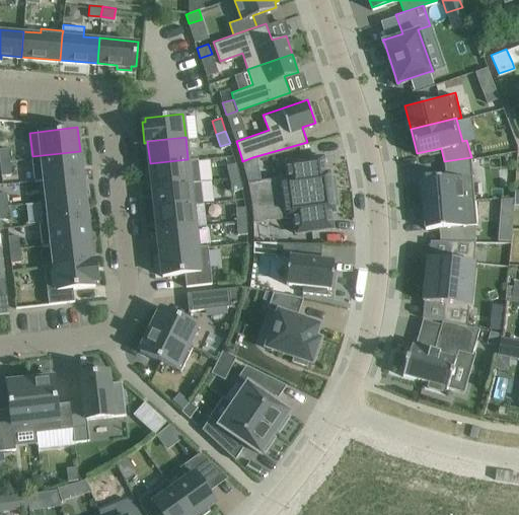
[(0,146),(0,159),(9,159),(8,146),(0,146)]
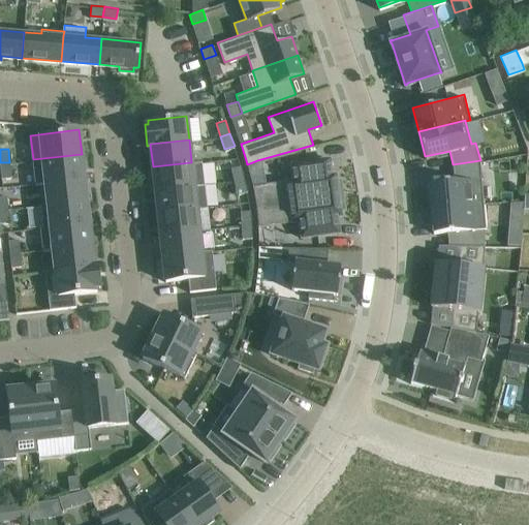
[(82,154),(33,159),(35,185),(45,184),(44,181),(84,176),(82,154)]
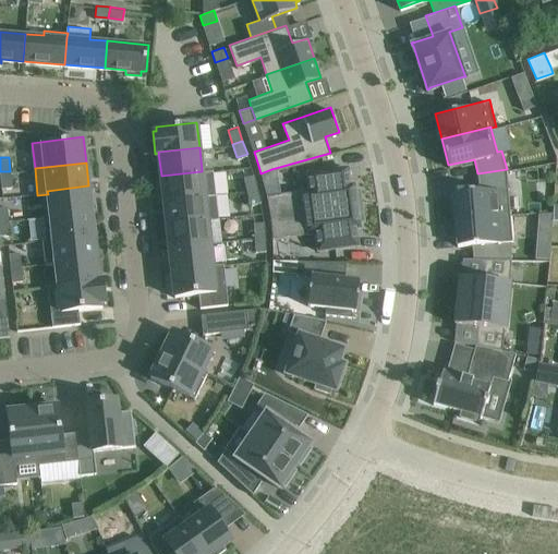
[(310,188),(266,194),(270,215),(362,203),(360,187),(354,188),(354,182),(350,182),(348,166),(307,170),(310,188)]
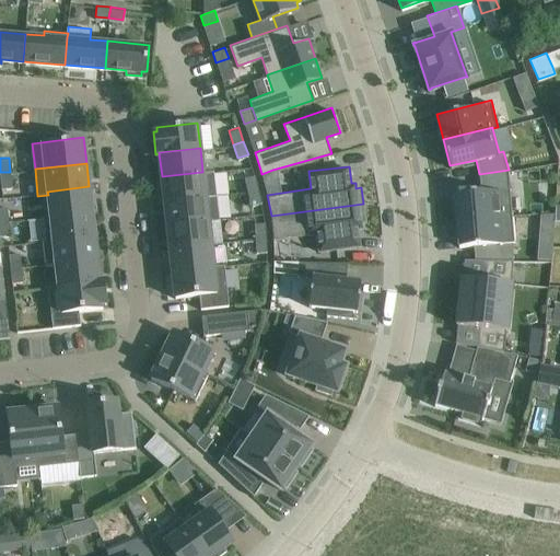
[(202,172),(162,176),(164,199),(216,194),(213,170),(202,171),(202,172)]
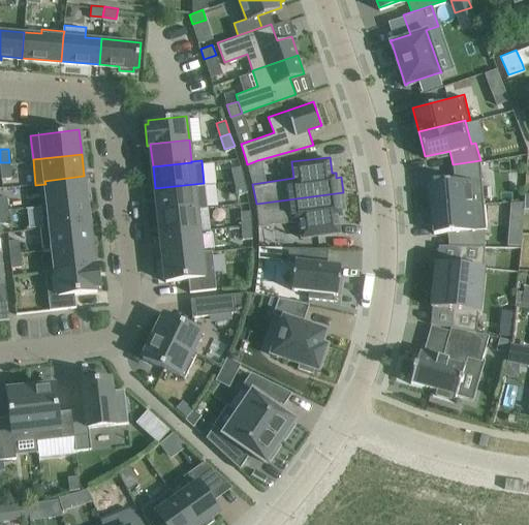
[(454,179),(429,180),(431,206),(484,202),(480,160),(453,164),(454,179)]
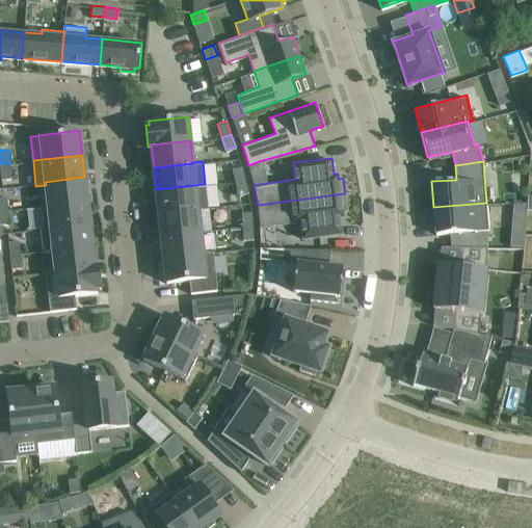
[(9,163),(0,163),(0,169),(1,178),(11,177),(9,163)]
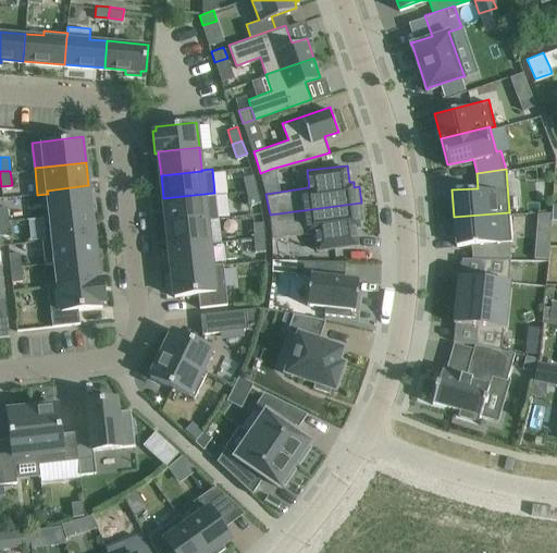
[(254,173),(243,175),(246,189),(257,186),(254,173)]
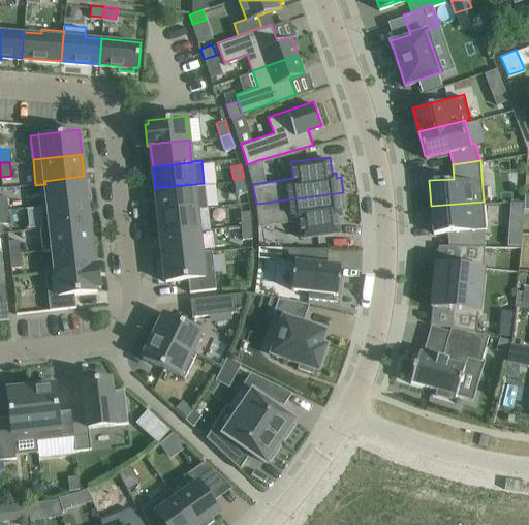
[(84,176),(44,181),(45,184),(48,202),(48,203),(87,198),(84,176)]
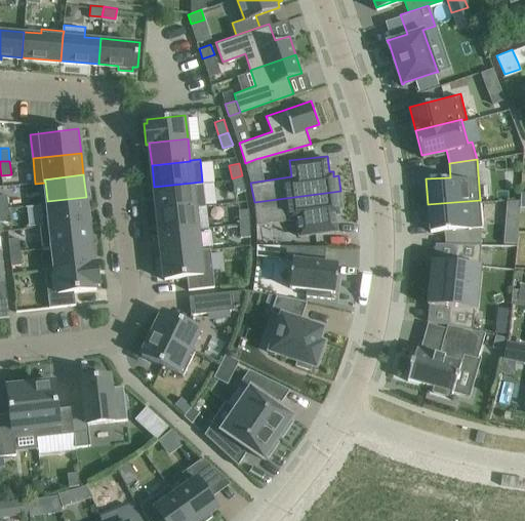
[(242,175),(232,178),(235,191),(245,189),(242,175)]
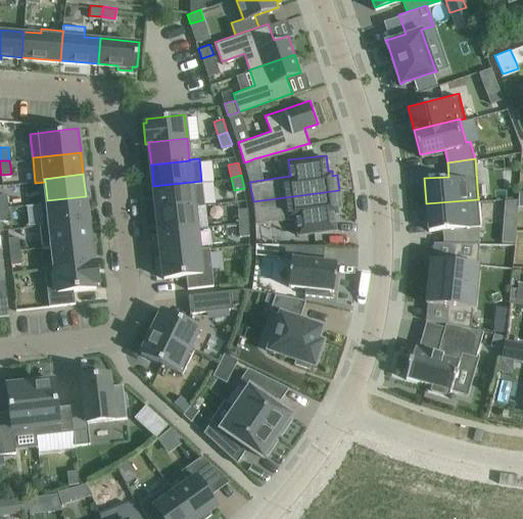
[(201,181),(153,186),(156,208),(194,204),(204,203),(201,181)]
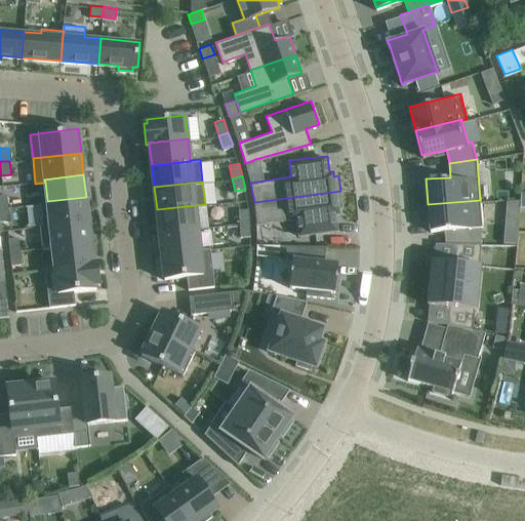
[(340,191),(254,202),(255,223),(297,217),(299,234),(336,229),(334,212),(338,211),(337,206),(342,206),(340,191)]
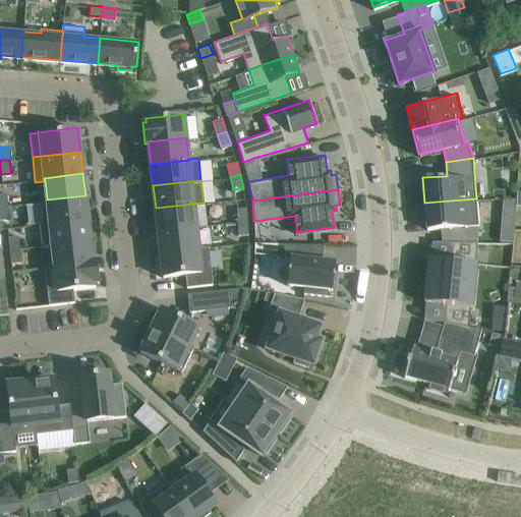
[(47,198),(40,199),(42,221),(42,222),(88,217),(85,195),(47,199),(47,198)]
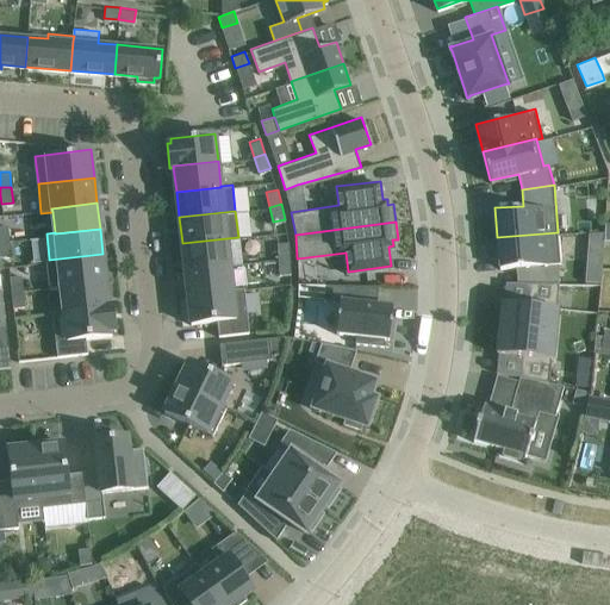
[(587,249),(602,250),(603,231),(589,231),(587,249)]
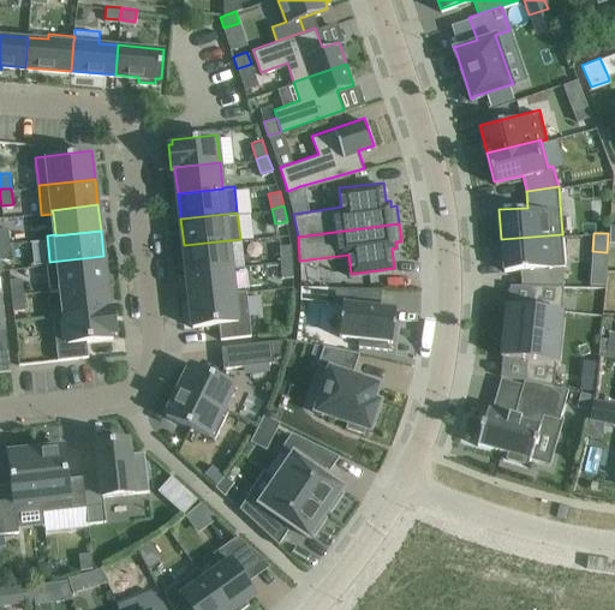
[(562,234),(501,239),(503,269),(520,268),(532,267),(533,283),(535,283),(562,283),(565,264),(562,234)]
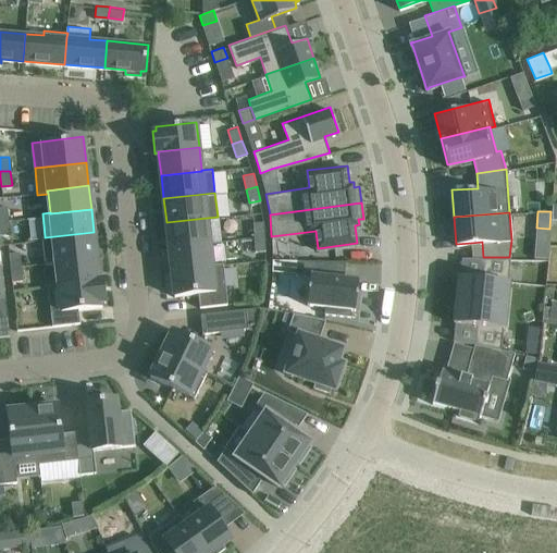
[(9,218),(0,219),(0,233),(10,232),(9,218)]
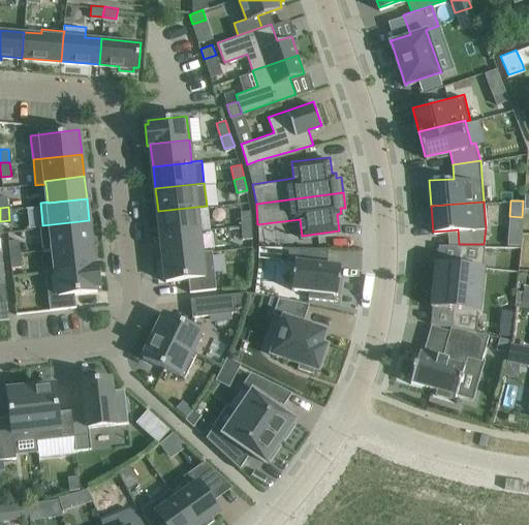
[(196,207),(158,211),(160,233),(198,228),(196,207)]
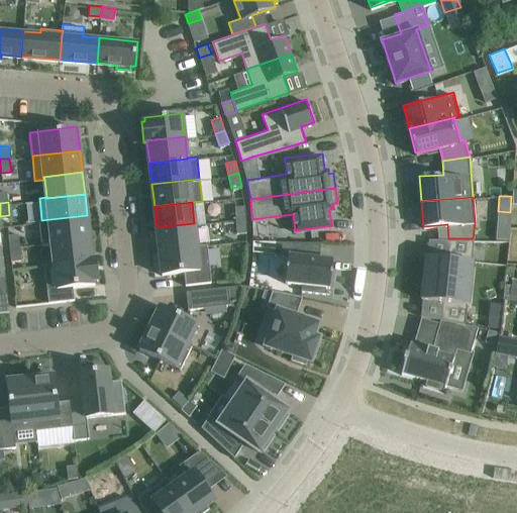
[(244,205),(234,205),(235,218),(245,218),(244,205)]
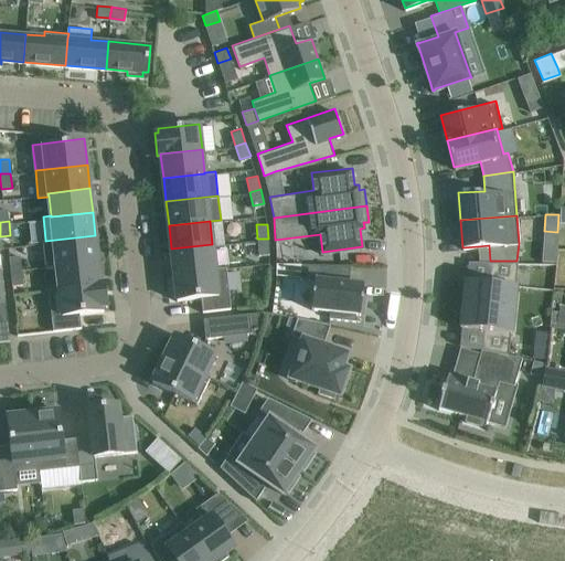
[(45,240),(43,241),(45,267),(56,266),(56,264),(98,260),(95,235),(45,241),(45,240)]
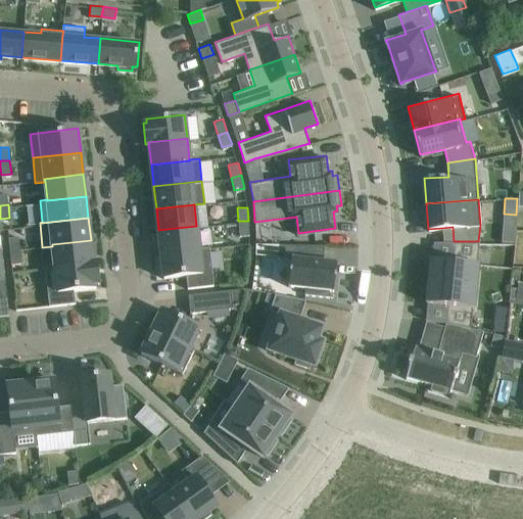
[(248,221),(238,221),(239,234),(249,234),(248,221)]
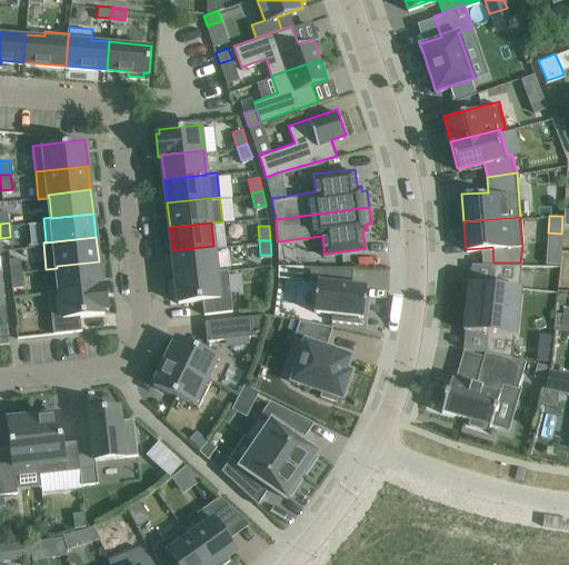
[(213,246),(172,250),(175,275),(217,269),(213,246)]
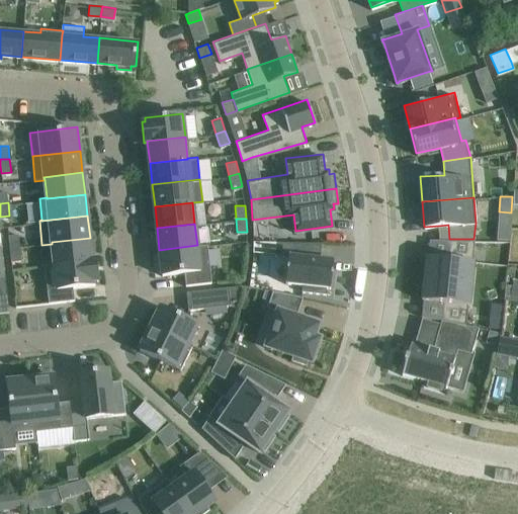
[(18,233),(8,234),(9,247),(19,246),(18,233)]
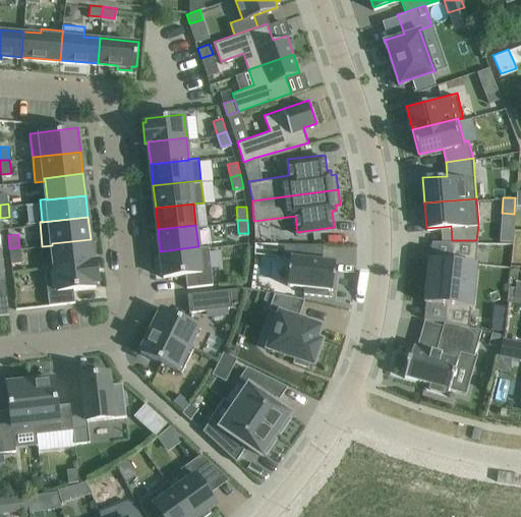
[(91,239),(52,243),(52,245),(54,265),(54,266),(93,261),(93,260),(91,239)]
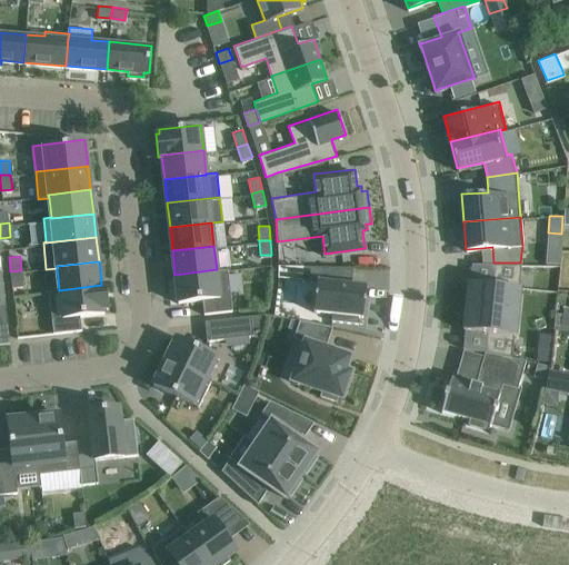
[(466,304),(462,328),(465,328),(488,330),(486,350),(485,350),(485,352),(511,356),(511,354),(510,354),(512,333),(516,334),(518,309),(520,286),(517,285),(519,265),(520,265),(520,263),(495,263),(493,277),(492,283),(470,280),(468,280),(466,304)]
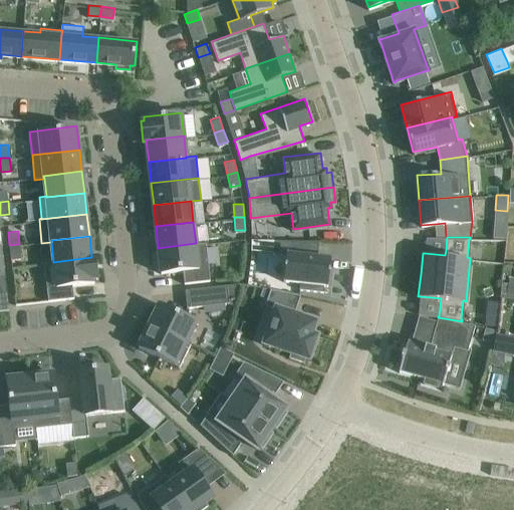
[(286,252),(283,279),(299,281),(299,287),(323,290),(323,284),(327,284),(330,256),(317,255),(318,240),(291,239),(289,252),(286,251),(286,252)]
